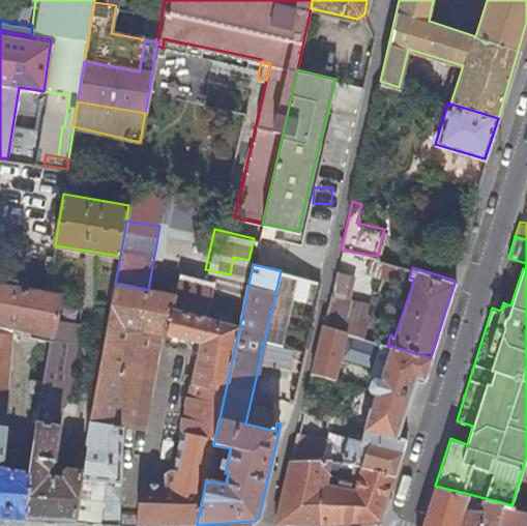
[(335,271),(322,325),(337,329),(344,298),(343,297),(348,274),(335,271)]
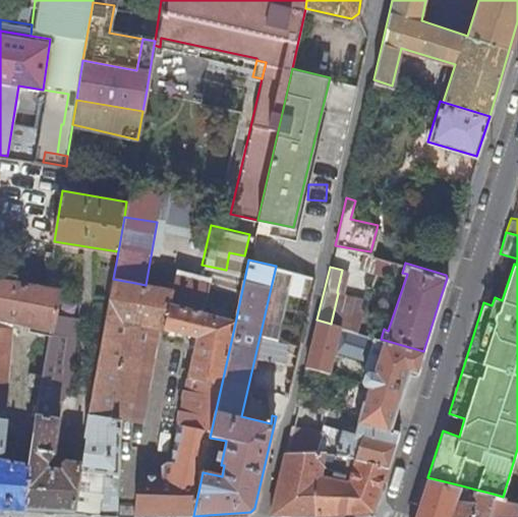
[(0,320),(10,322),(49,330),(52,330),(55,313),(59,290),(0,278),(0,320)]
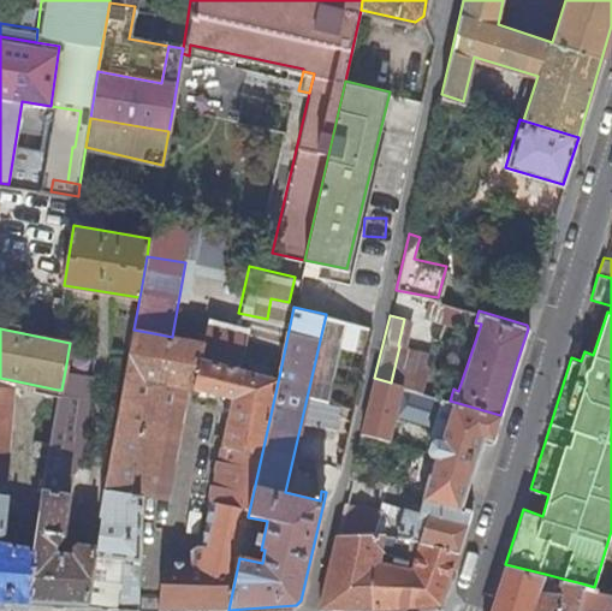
[(120,556),(114,606),(131,607),(136,607),(142,491),(138,491),(159,380),(186,385),(233,395),(212,498),(206,498),(203,508),(208,509),(201,543),(197,543),(190,549),(192,562),(165,562),(159,610),(229,610),(239,558),(248,517),(279,377),(239,367),(247,338),(250,339),(251,337),(225,331),(219,362),(201,359),(203,343),(172,337),(160,334),(134,330),(97,516),(94,545),(93,553),(120,556)]
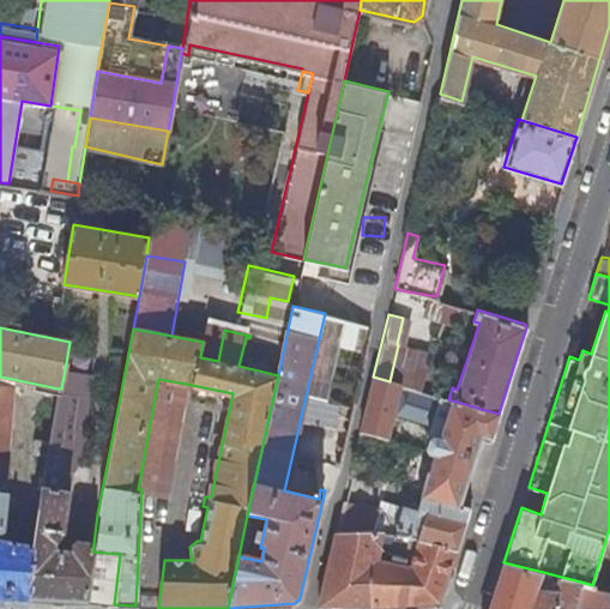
[(408,386),(420,390),(429,353),(398,345),(390,381),(400,384),(408,386)]
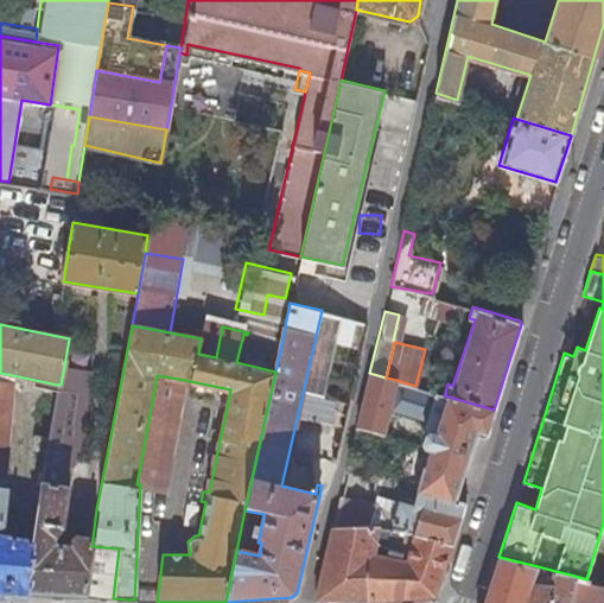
[(45,449),(43,462),(70,465),(76,458),(91,370),(64,366),(61,385),(57,385),(48,435),(45,449)]
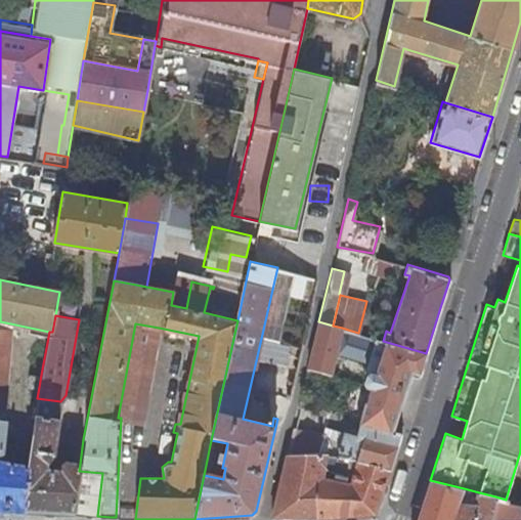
[(0,328),(10,330),(10,323),(0,321),(0,328)]
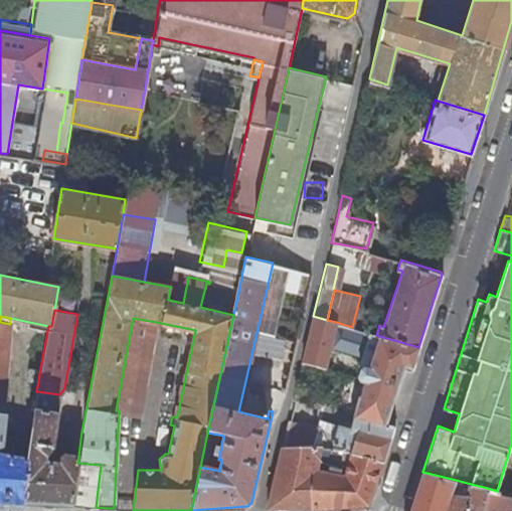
[(313,316),(302,361),(325,367),(334,329),(336,322),(327,320),(313,316)]
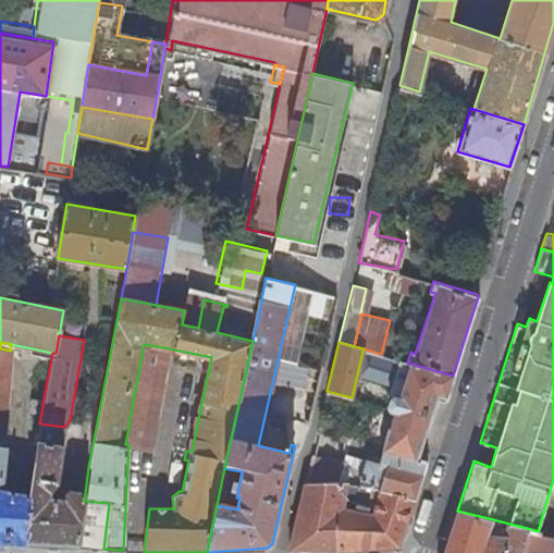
[(125,444),(128,444),(150,449),(169,348),(144,344),(125,444)]
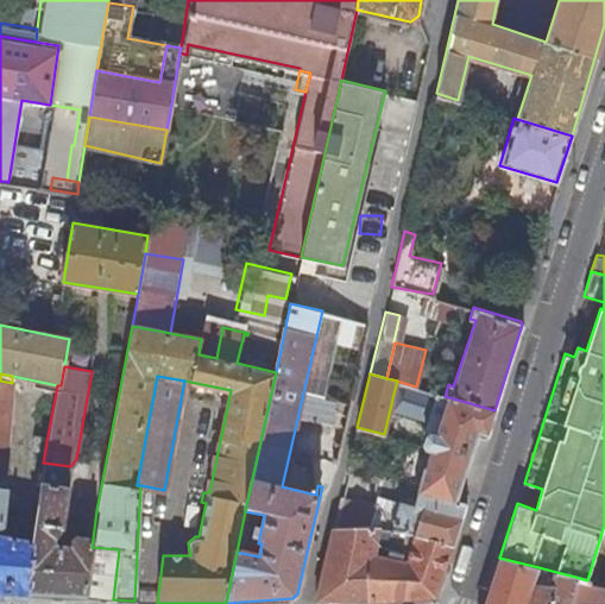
[(0,593),(24,595),(35,542),(33,542),(14,539),(18,522),(13,513),(4,511),(6,489),(2,489),(4,472),(6,472),(12,383),(0,381),(0,593)]
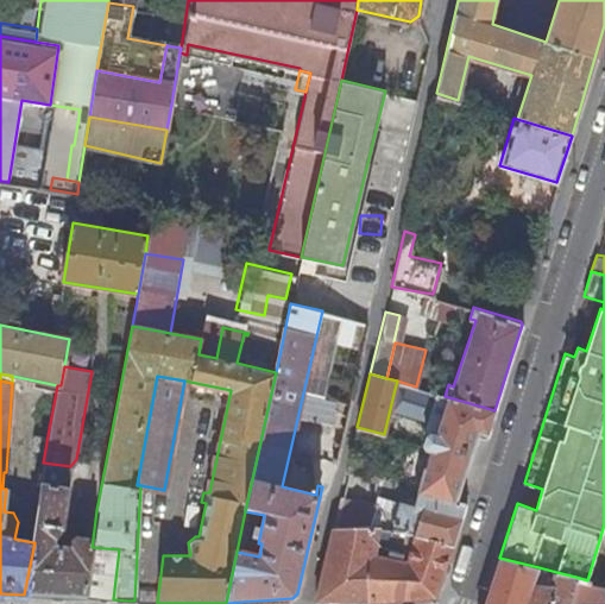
[(397,381),(395,389),(403,391),(404,383),(397,381)]
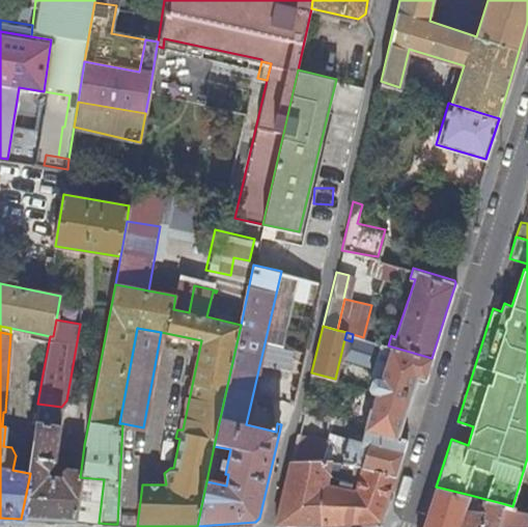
[(373,350),(376,341),(363,337),(353,334),(352,341),(358,343),(357,345),(373,350)]
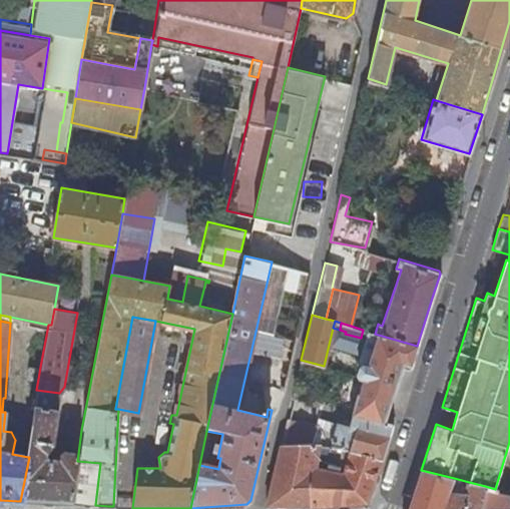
[(352,449),(351,451),(382,458),(392,423),(384,421),(403,363),(411,365),(417,346),(375,334),(365,331),(357,362),(363,364),(359,366),(357,374),(360,379),(364,380),(360,394),(358,394),(349,426),(338,422),(335,432),(324,428),(322,428),(327,440),(327,445),(342,446),(352,449)]
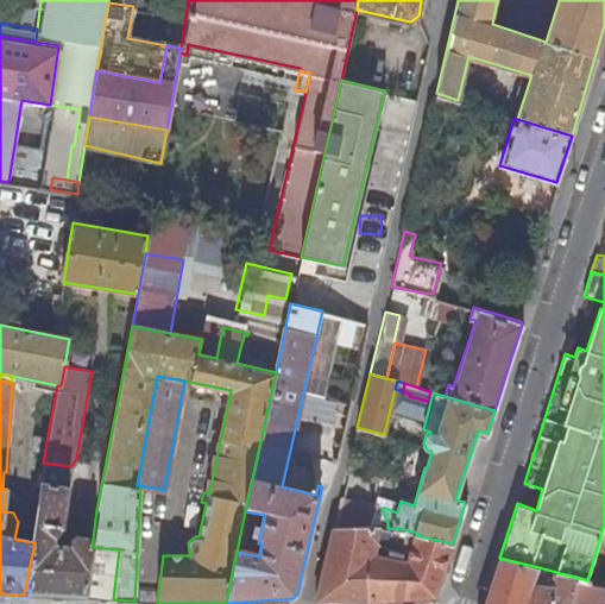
[(33,447),(45,450),(48,435),(36,432),(33,447)]
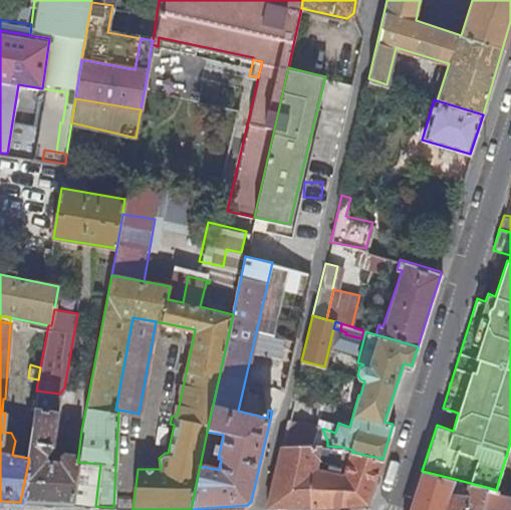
[(29,458),(20,502),(72,505),(75,479),(77,462),(78,455),(65,454),(60,457),(60,462),(45,460),(45,456),(52,447),(58,410),(57,411),(59,394),(36,391),(34,405),(28,458),(29,458)]
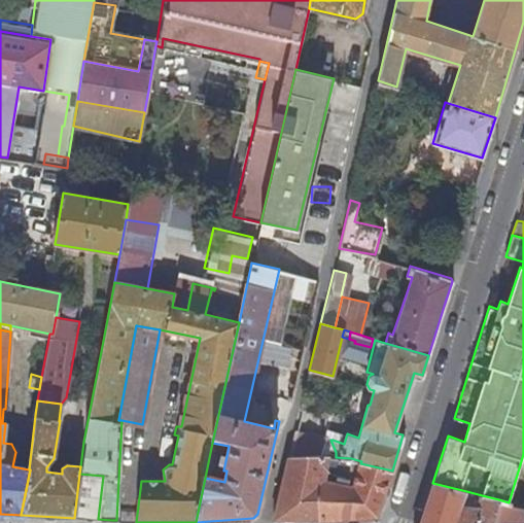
[(295,429),(288,457),(319,456),(322,444),(324,434),(295,429)]
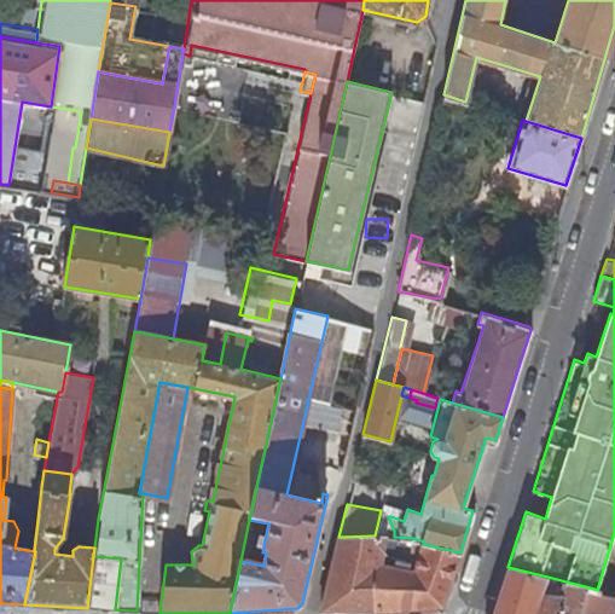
[(394,569),(396,559),(389,557),(388,563),(383,563),(387,537),(394,538),(394,537),(394,531),(388,516),(378,521),(375,536),(338,537),(321,608),(371,610),(375,583),(393,585),(396,569),(394,569)]
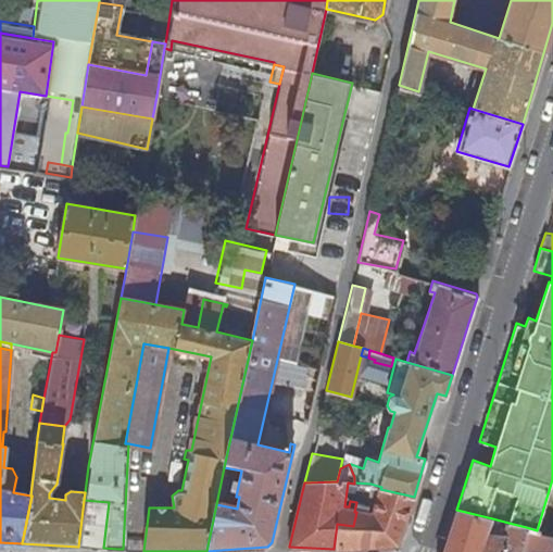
[(241,471),(224,467),(216,504),(237,509),(239,497),(236,497),(241,471)]
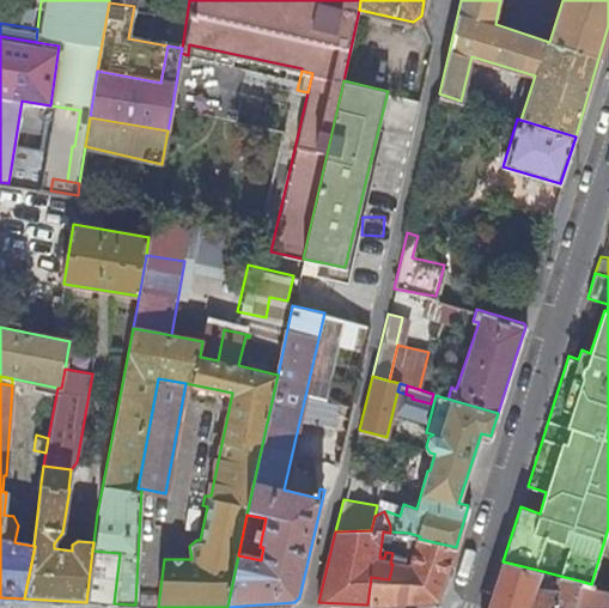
[(413,558),(407,557),(406,564),(412,565),(410,601),(436,599),(456,547),(419,539),(413,558)]
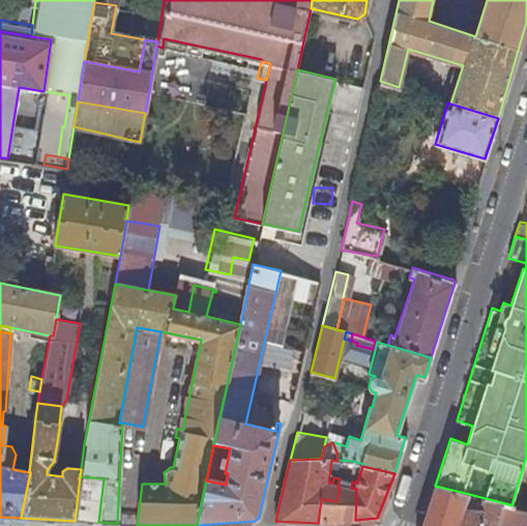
[(351,488),(352,481),(340,478),(338,488),(340,488),(337,501),(321,499),(318,523),(325,523),(355,520),(356,489),(351,488)]
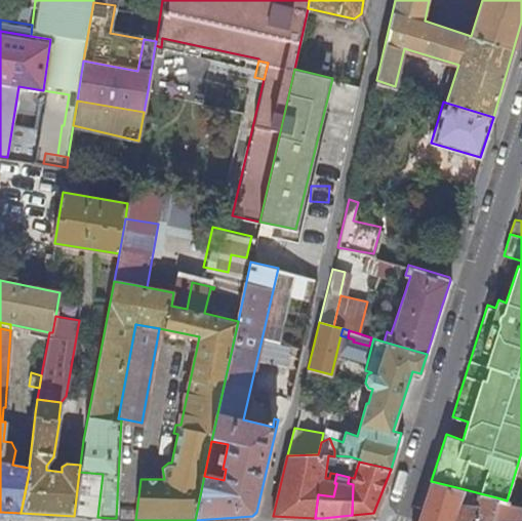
[(491,520),(496,497),(480,493),(476,506),(459,505),(465,489),(431,481),(417,520),(491,520)]
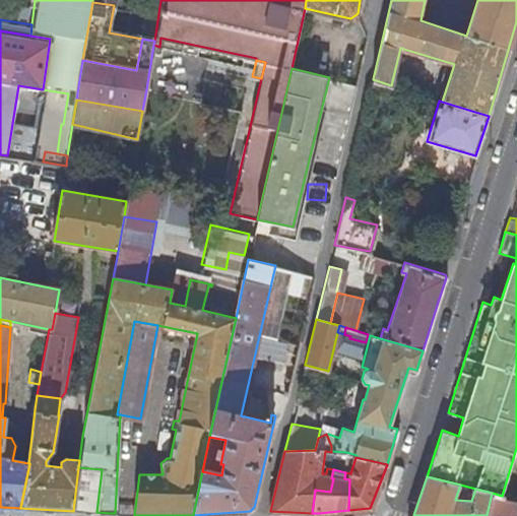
[(76,485),(73,511),(81,511),(84,486),(76,485)]
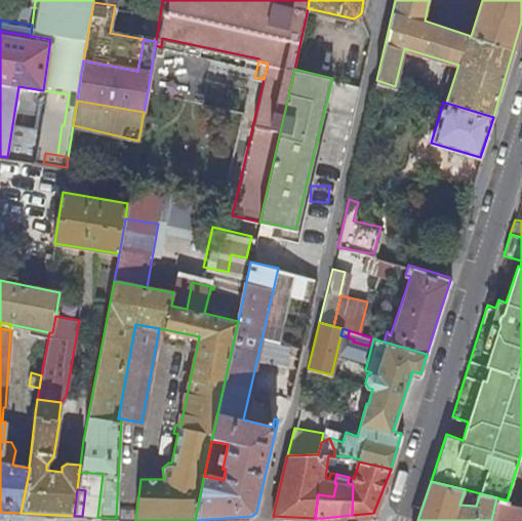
[(521,520),(521,504),(507,501),(496,497),(491,520),(521,520)]
